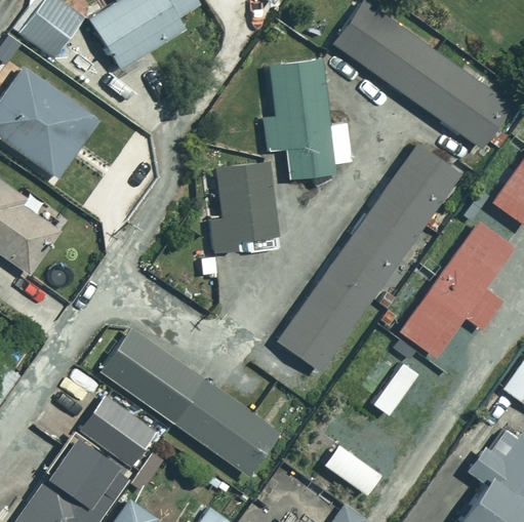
[(93,9),(81,0),(35,0),(13,29),(53,61),(93,9)]
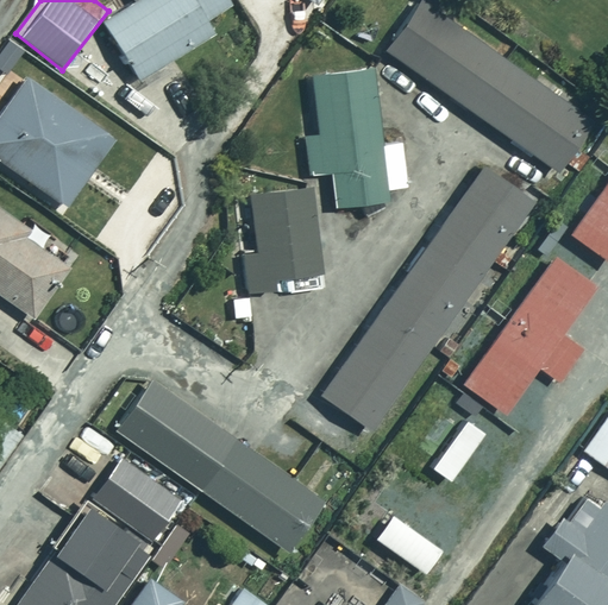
[(143,0),(105,26),(142,80),(201,39),(213,56),(237,39),(221,18),(233,10),(227,0),(143,0)]
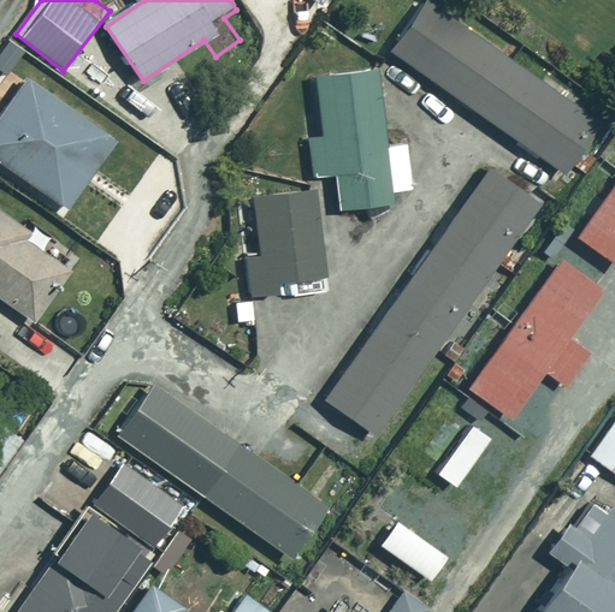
[(602,122),(429,0),(427,0),(391,53),(565,174),(602,122)]
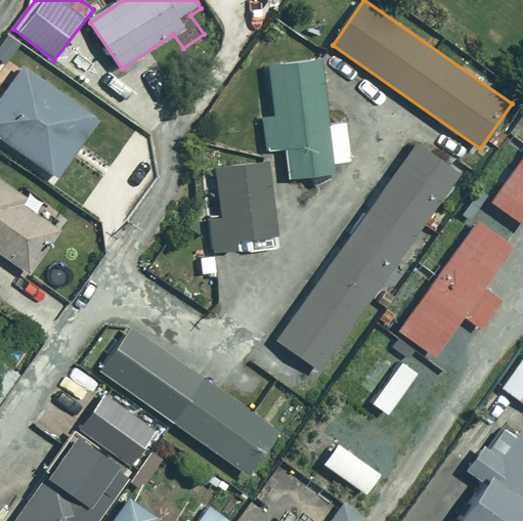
[(325,60),(270,64),(274,118),(263,119),(265,152),(288,149),(290,179),(333,176),(332,164),(350,163),(348,124),(330,125),(325,60)]
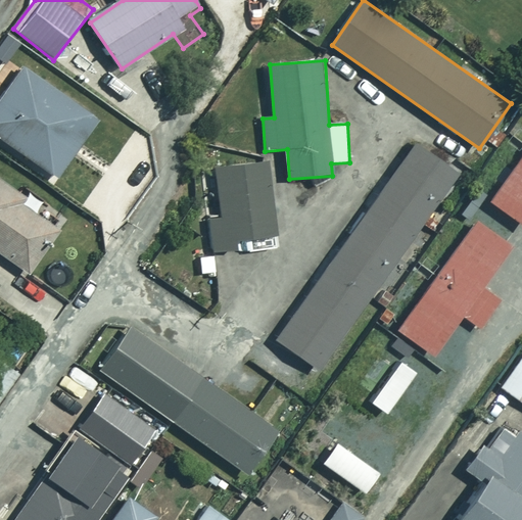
[(91,129),(18,77),(0,102),(0,137),(56,178),(91,129)]
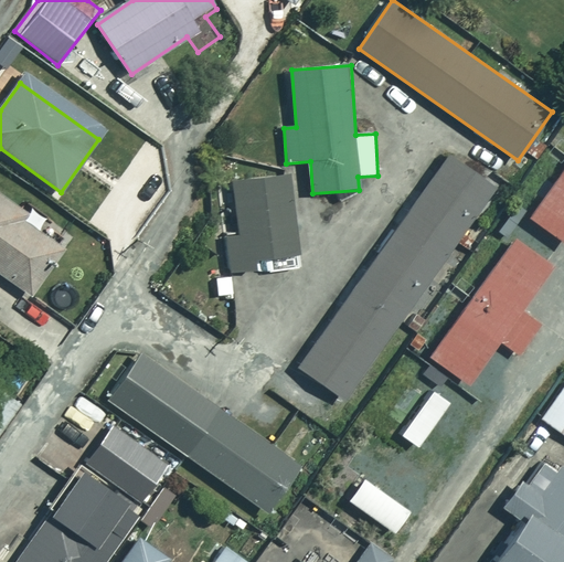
[(347,403),(402,327),(415,337),(426,321),(412,311),(433,283),(442,289),(463,260),(451,251),(458,242),(469,250),(483,230),(472,222),(496,189),(449,156),(298,369),(347,403)]
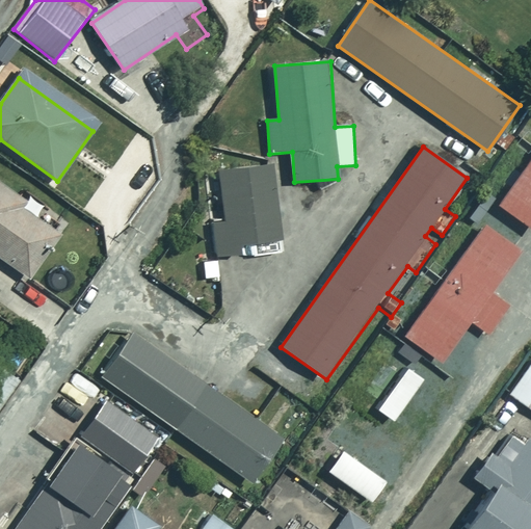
[(530,160),(499,206),(530,229),(530,160)]
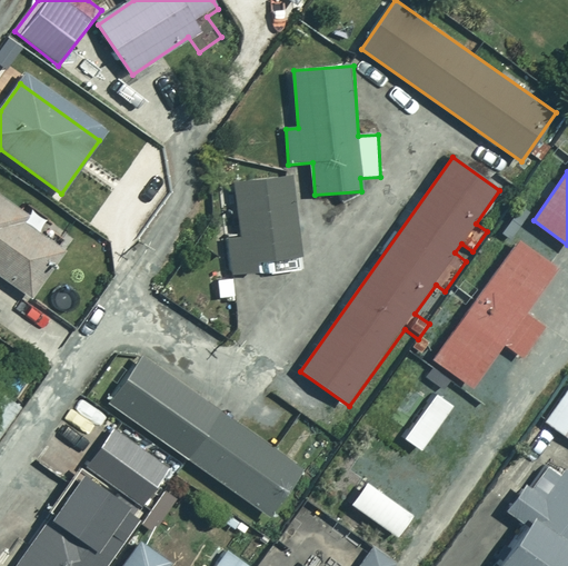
[(294,175),(236,180),(240,236),(228,237),(231,275),(256,274),(255,262),(300,258),(294,175)]
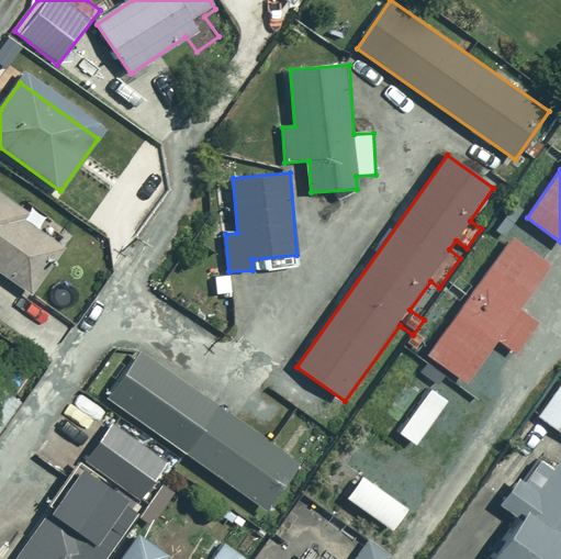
[(0,194),(0,272),(31,293),(63,247),(41,233),(48,221),(32,209),(29,214),(0,194)]
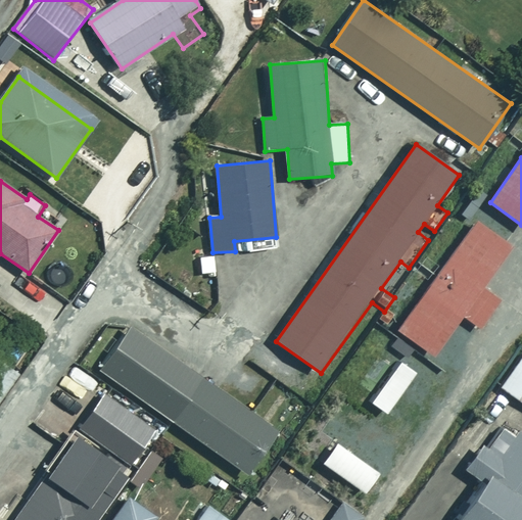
[(513,248),(477,222),(397,331),(434,357),(463,317),(479,329),(502,296),(486,285),(513,248)]
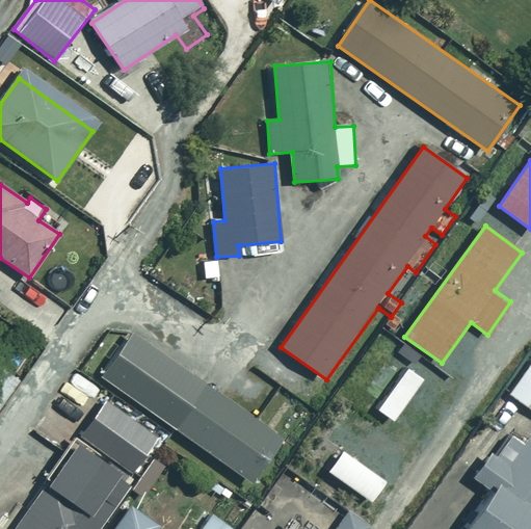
[(286,437),(135,329),(102,377),(251,484),(286,437)]
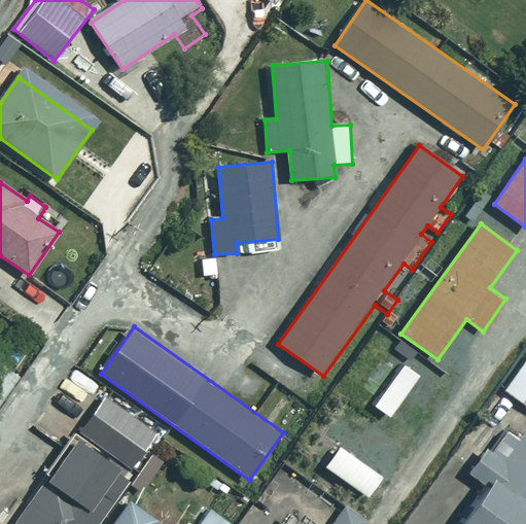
[(525,361),(505,391),(525,406),(525,361)]
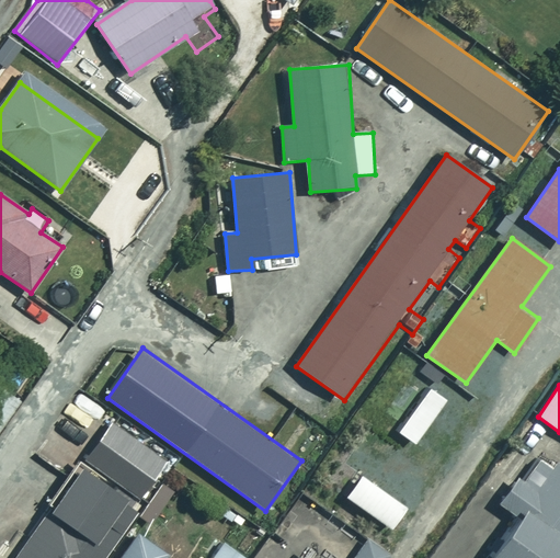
[(83,463),(52,441),(37,462),(64,480),(46,504),(52,508),(15,557),(103,557),(171,464),(112,422),(83,463)]
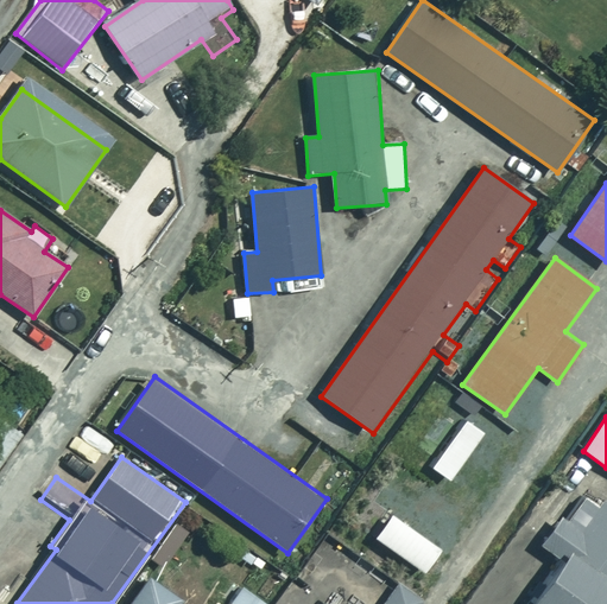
[(606,502),(592,491),(568,522),(562,517),(541,546),(562,563),(530,603),(606,603),(606,502)]
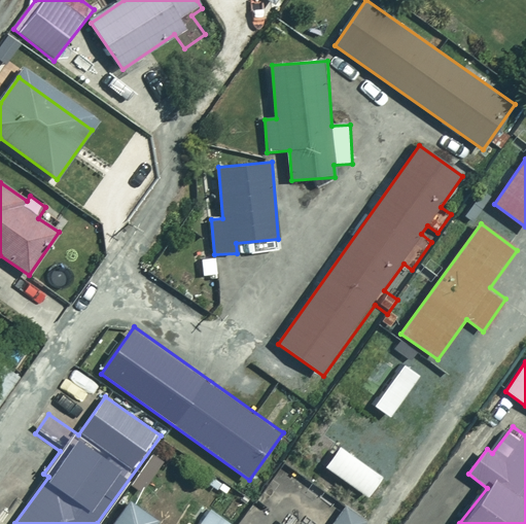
[(155,523),(159,519),(128,497),(108,523),(155,523)]
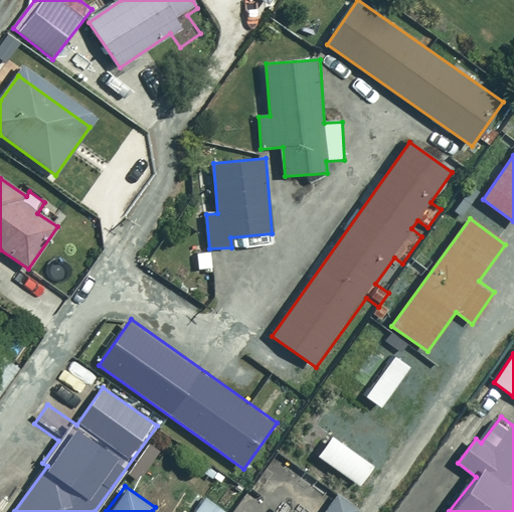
[(353,511),(356,508),(338,495),(325,511),(353,511)]
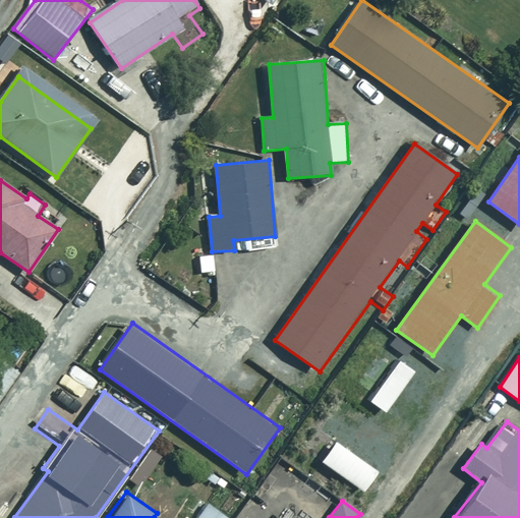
[(231,517),(211,502),(198,517),(231,517)]
